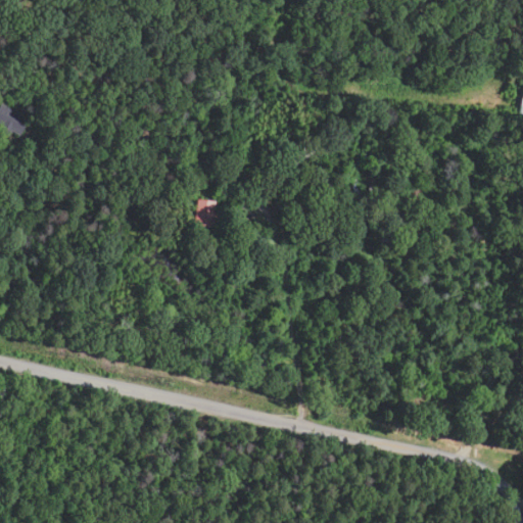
[(17,83),(12,90),(6,86),(11,78),(17,83)]
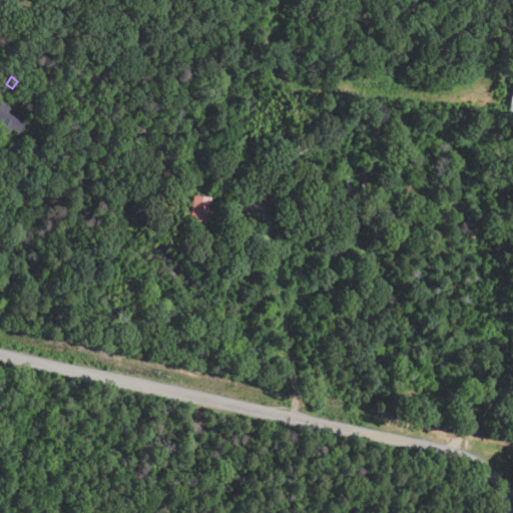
[(33,96),(26,105),(16,96),(23,87),(33,96)]
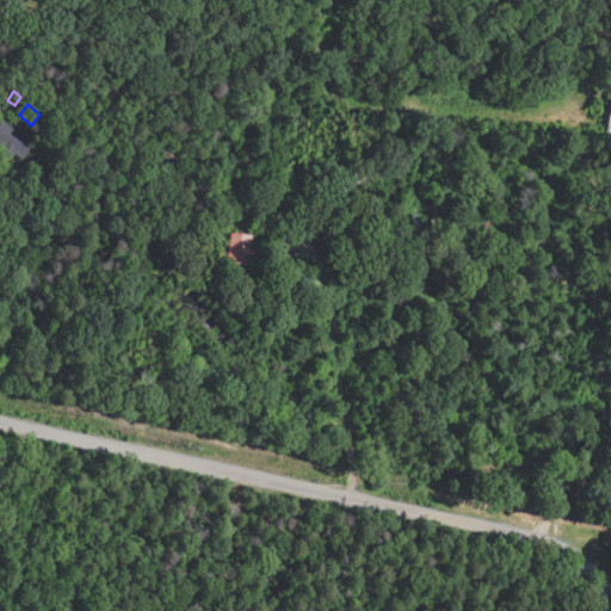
[(11,159),(0,152),(0,146),(1,143),(0,142),(0,123),(1,122),(34,139),(24,156),(14,152),(11,159)]
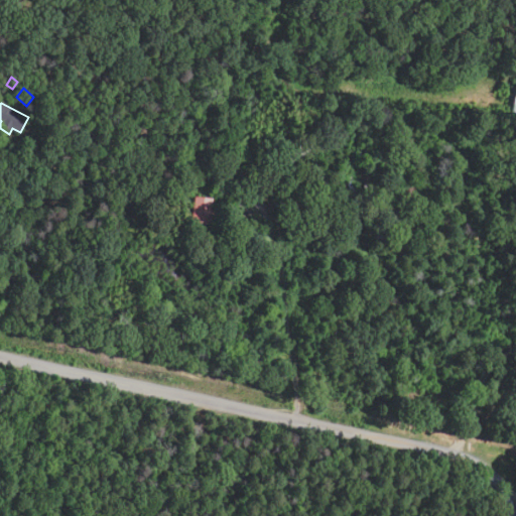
[(317,183),(305,188),(303,181),(314,177),(317,183)]
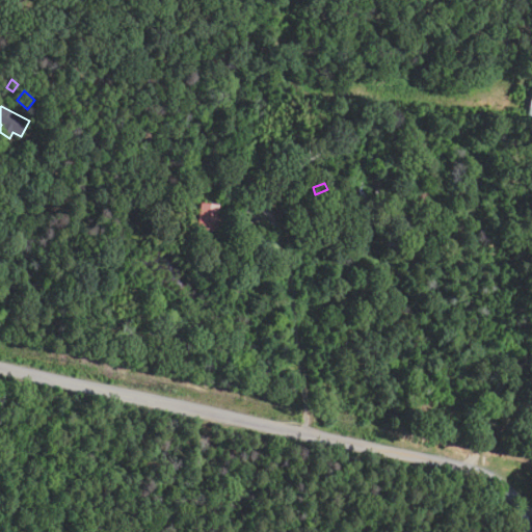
[(215,232),(196,229),(201,203),(219,205),(217,216),(222,217),(221,229),(216,228),(215,232)]
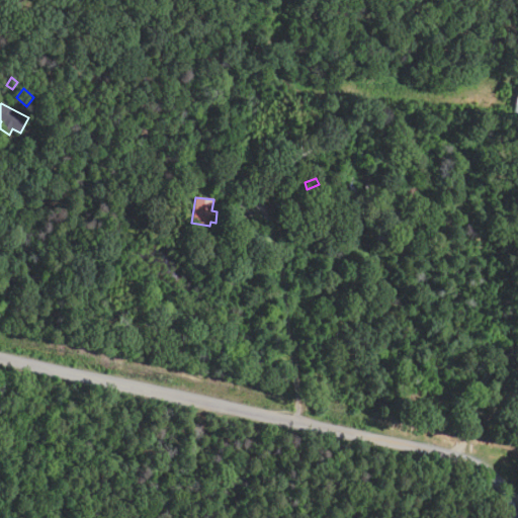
[(382,212),(357,219),(356,213),(381,207),(382,212)]
